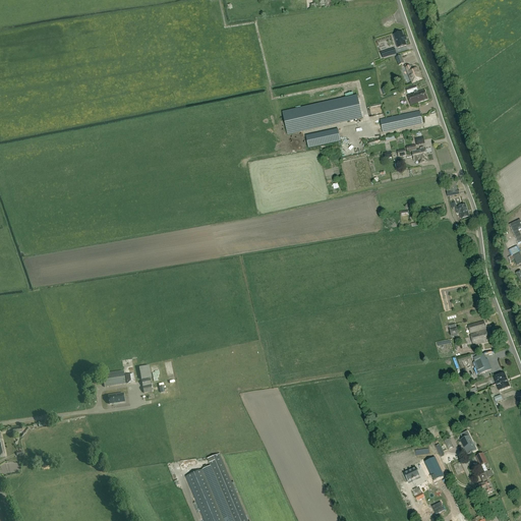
[(398,34),(394,36),(396,42),(398,49),(402,47),(406,46),(405,44),(404,41),(405,41),(405,39),(404,37),(403,38),(403,35),(402,33),(398,34)]
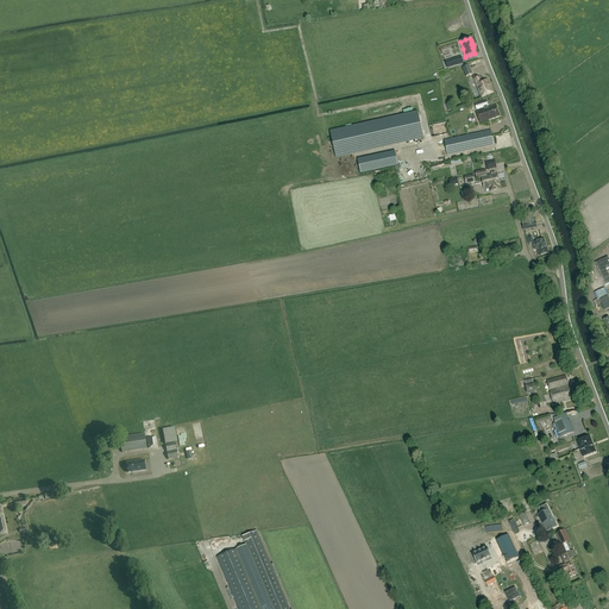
[(462,61),(460,57),(457,58),(454,60),(450,61),(445,62),(446,66),(447,69),(452,68),(456,67),(463,64),(462,61)]
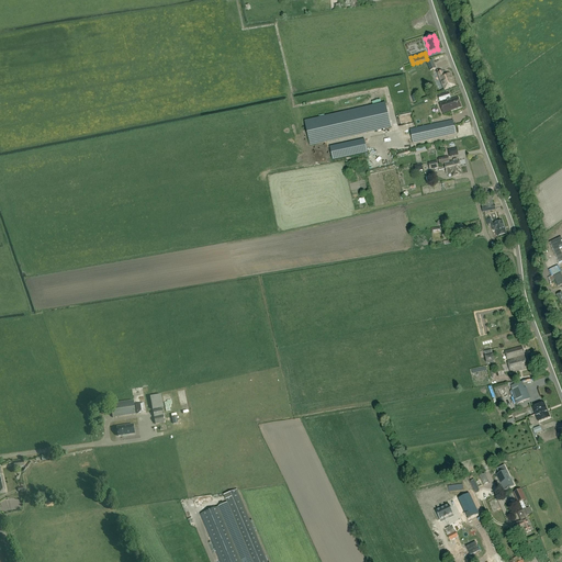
[(427,63),(430,71),(436,69),(433,60),(427,63)]
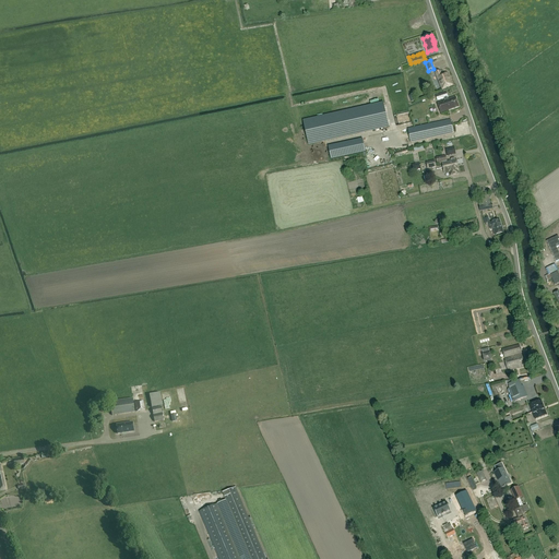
[(441,88),(451,84),(447,73),(441,75),(440,71),(435,73),(441,88)]
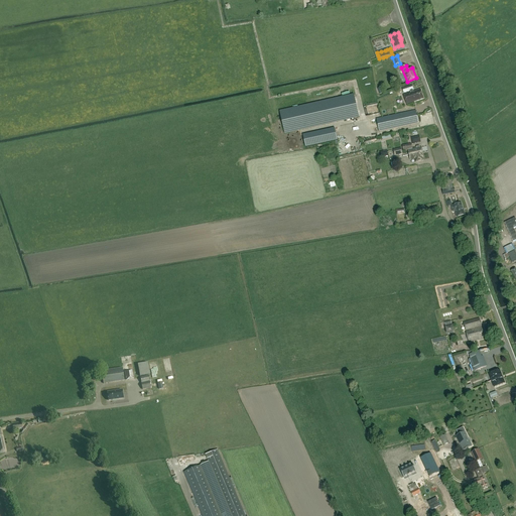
[(403,95),(406,105),(423,99),(420,90),(413,92),(411,86),(405,88),(407,94),(403,95)]
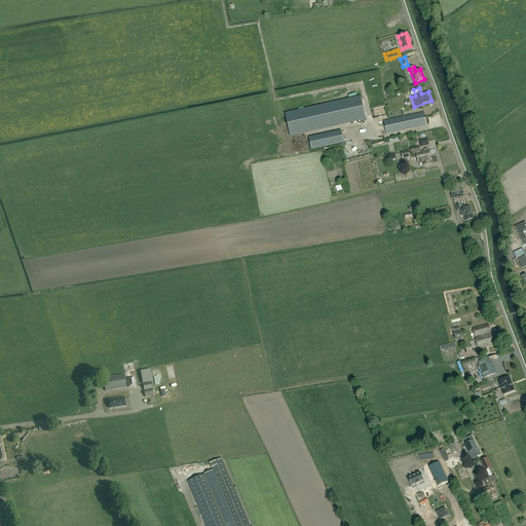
[(295,132),(313,126),(344,119),(344,122),(367,117),(365,108),(349,112),(347,101),(340,103),(310,110),(291,114),(295,132)]
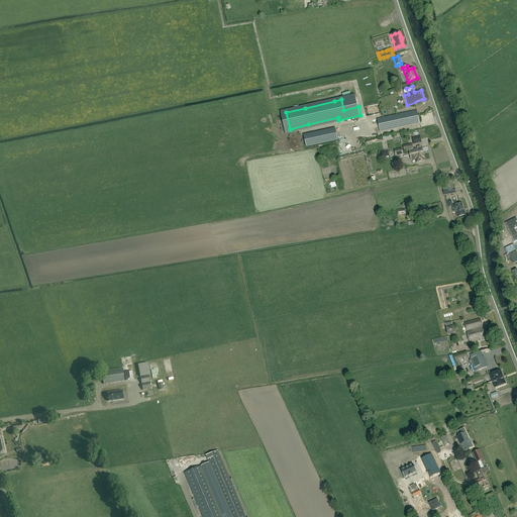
[(367,112),(379,111),(378,104),(366,106),(367,112)]
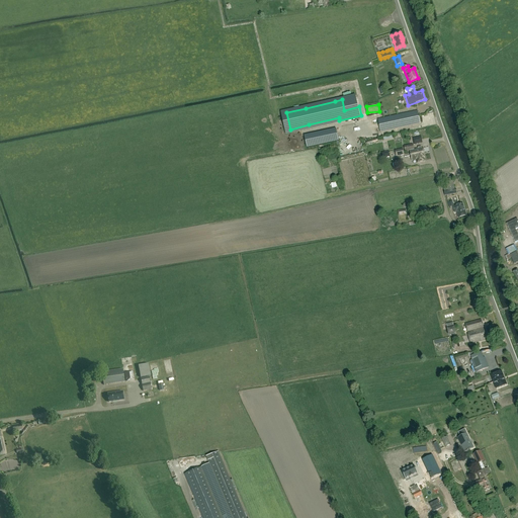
[(377,119),(380,133),(420,124),(417,110),(377,119)]
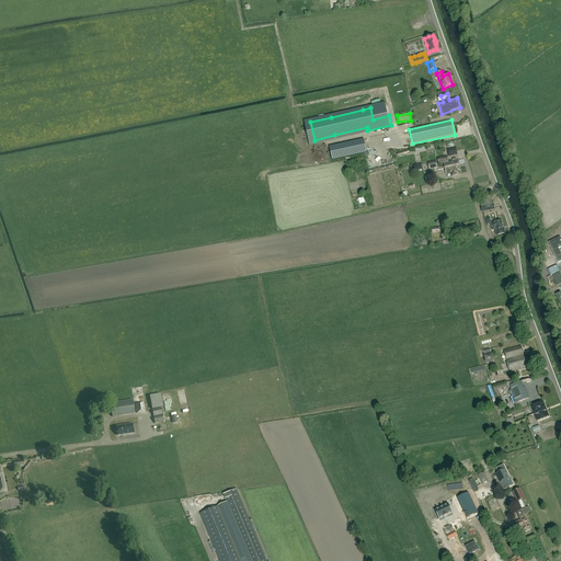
[(364,139),(330,146),(333,159),(367,152),(364,139)]
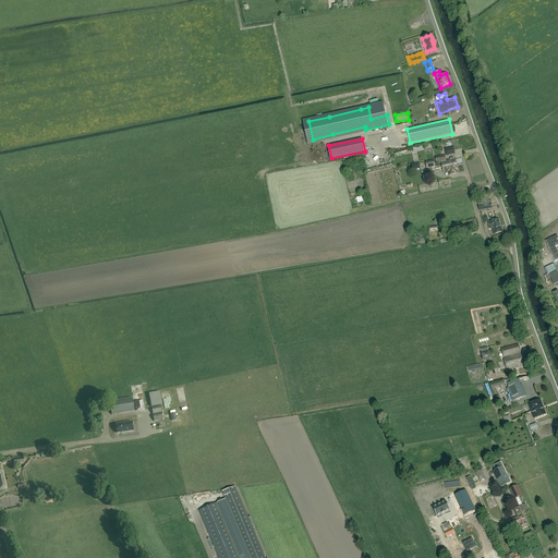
[(453,147),(445,149),(446,156),(456,154),(453,147)]
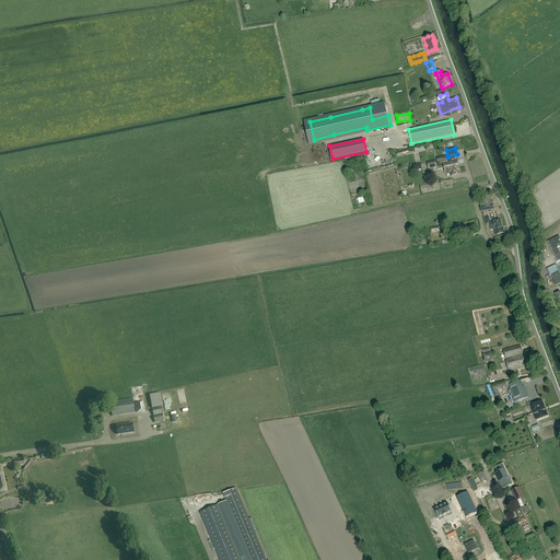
[(451,176),(458,175),(458,171),(456,160),(447,162),(446,156),(436,159),(438,164),(443,163),(444,174),(450,172),(451,176)]
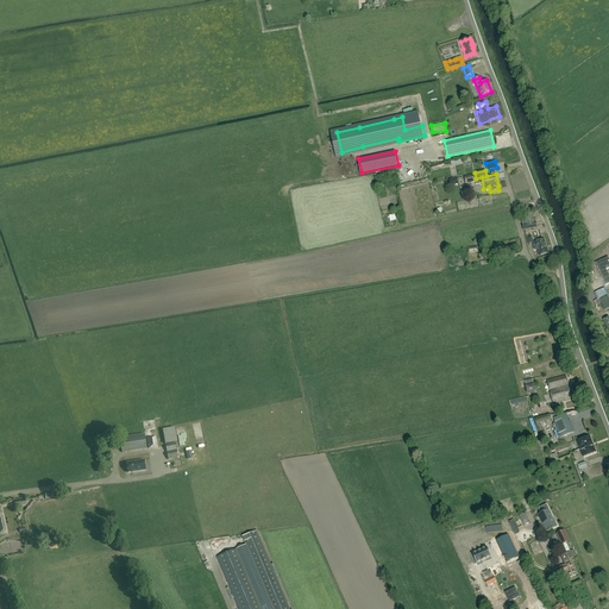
[(523,231),(526,230),(537,228),(537,223),(534,223),(532,211),(523,213),(525,223),(522,224),(523,231)]
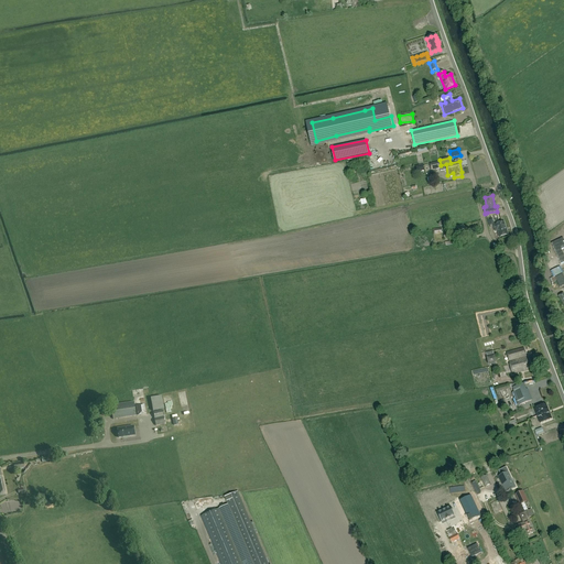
[(499,238),(508,235),(503,223),(496,225),(492,226),(495,232),(497,231),(499,238)]
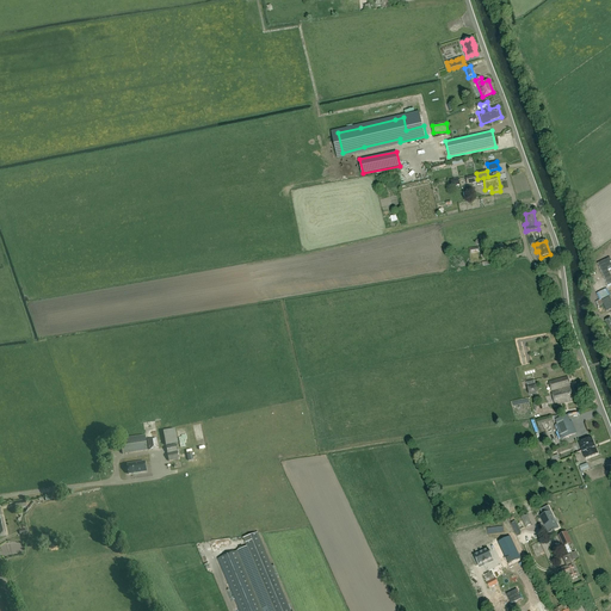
[(498,254),(503,253),(501,245),(492,247),(494,257),(498,255),(498,254)]
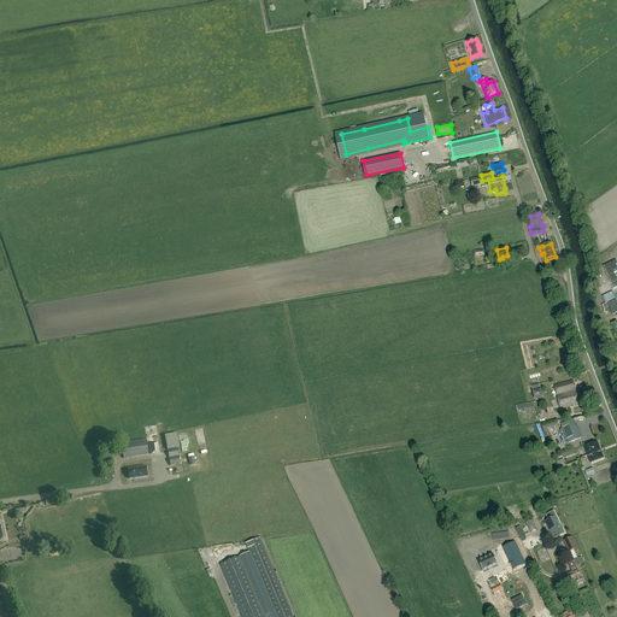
[(616,312),(616,303),(616,300),(607,304),(606,299),(600,301),(603,310),(609,307),(612,315),(616,312)]
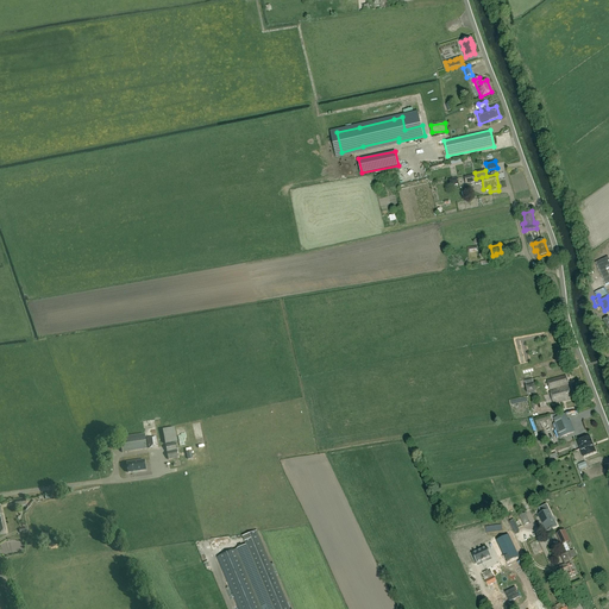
[(551,380),(554,390),(567,385),(565,376),(551,380)]
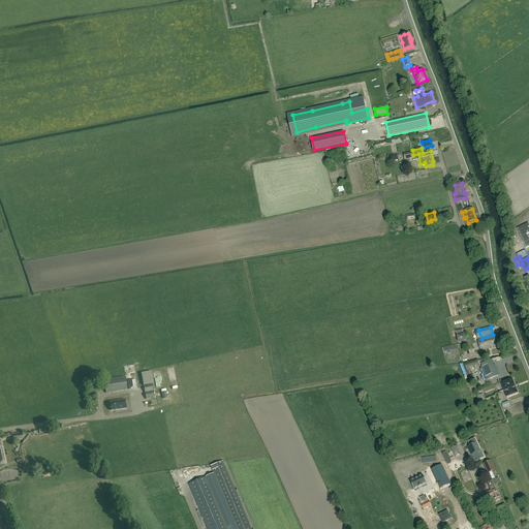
[(496,347),(493,336),(477,340),(480,351),(496,347)]
